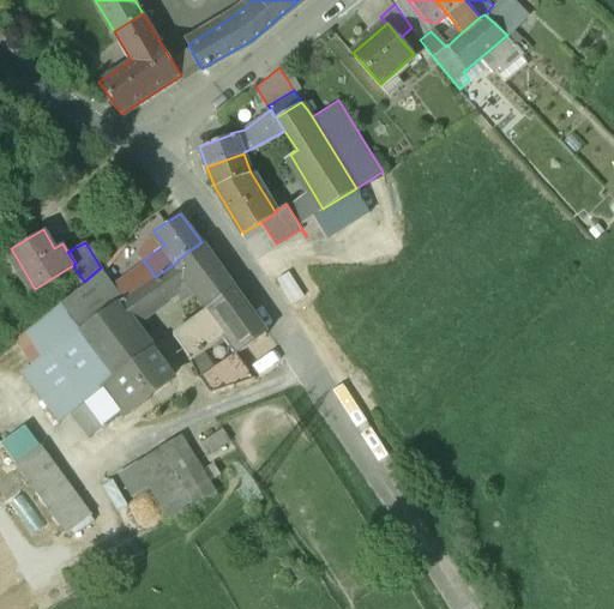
[(234,287),(202,242),(176,260),(176,261),(176,263),(188,277),(209,305),(234,287)]
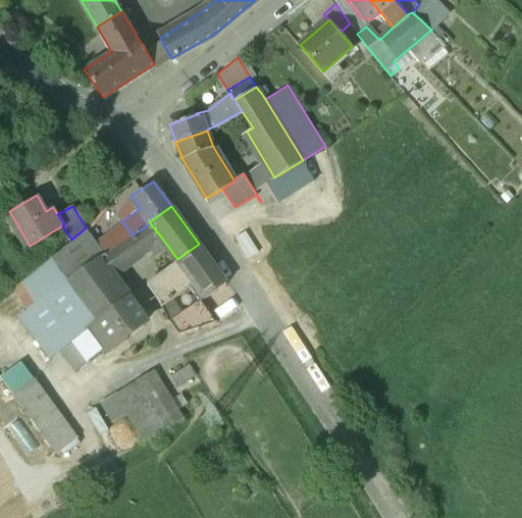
[(160,236),(150,223),(132,236),(106,253),(100,258),(111,273),(160,236)]
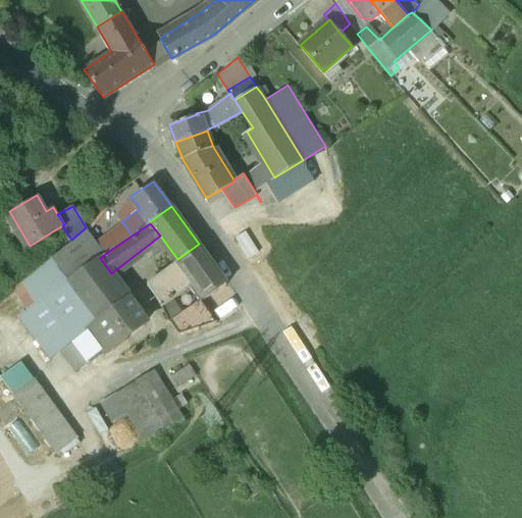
[(71,240),(66,245),(66,244),(52,256),(67,280),(100,258),(106,253),(97,240),(87,226),(86,227),(71,240)]
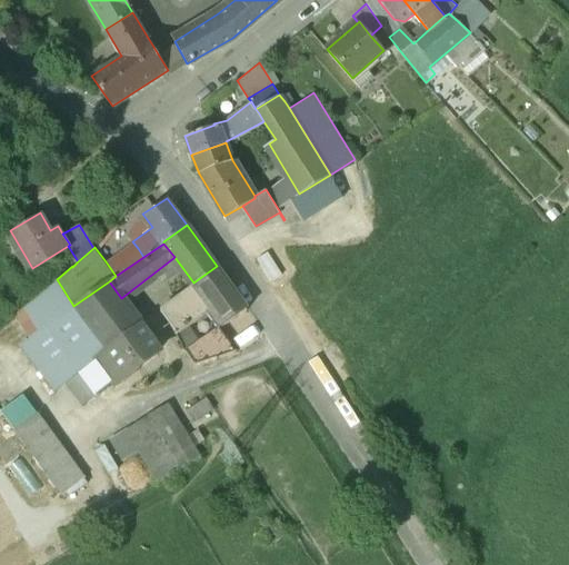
[(116,254),(106,261),(116,276),(143,257),(138,248),(121,260),(116,254)]
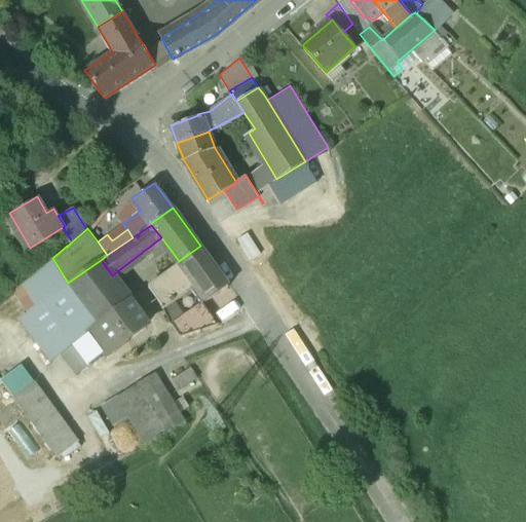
[(179,261),(149,284),(159,299),(163,306),(191,287),(200,300),(201,299),(202,300),(228,284),(200,246),(179,261)]
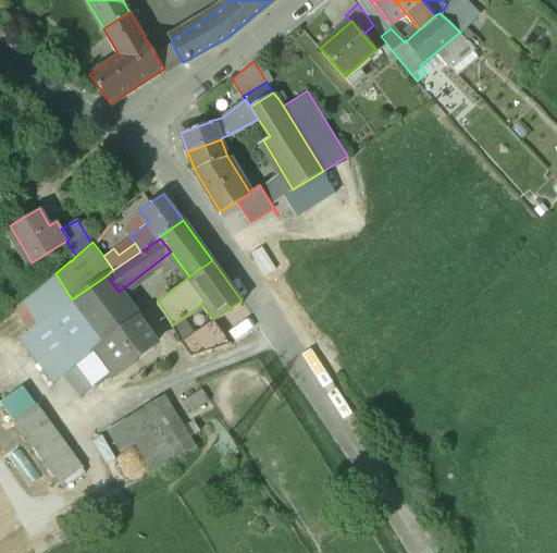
[(56,273),(14,306),(29,329),(42,319),(72,299),(56,273)]
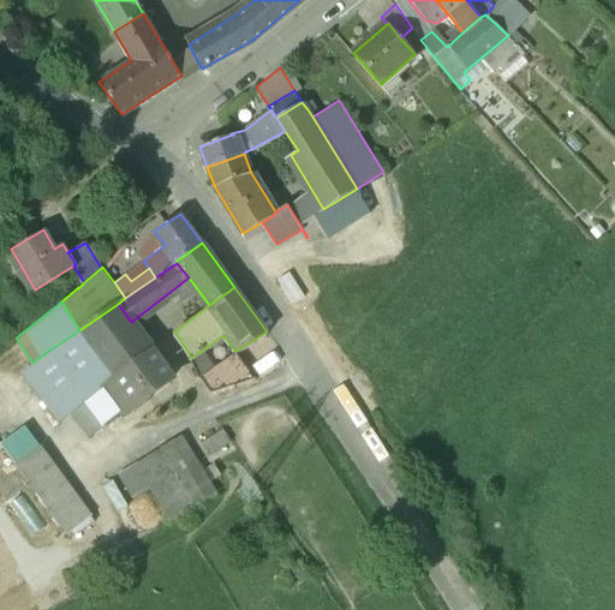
[(118,304),(79,330),(114,375),(151,350),(131,322),(118,304)]
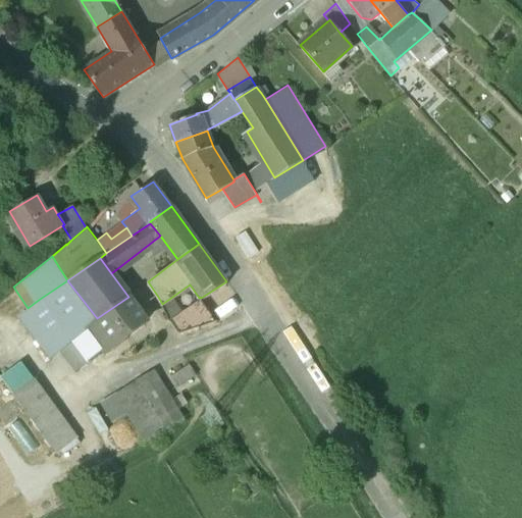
[(97,318),(67,280),(40,299),(70,341),(71,341),(89,328),(98,320),(97,318)]
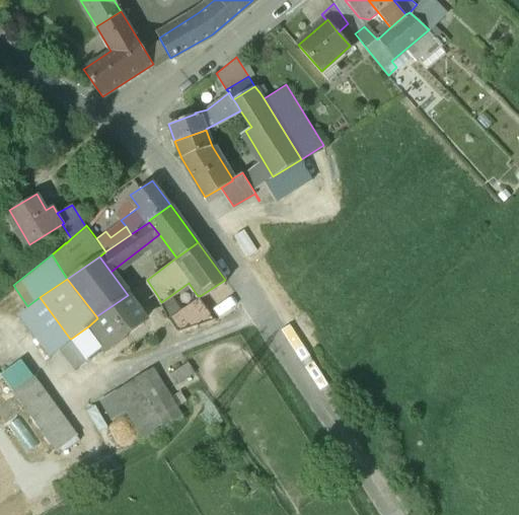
[(229,284),(211,297),(217,304),(234,291),(229,284)]
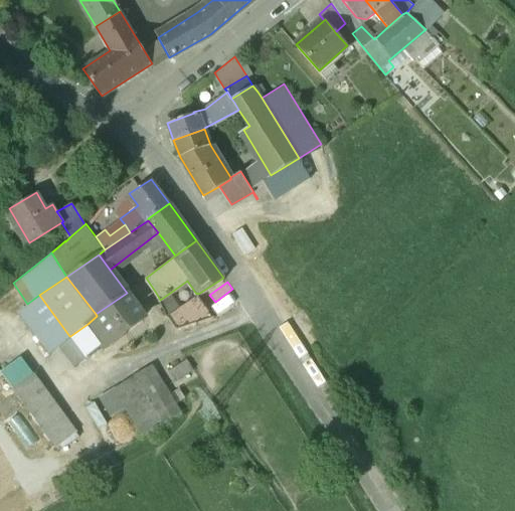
[(127,293),(96,314),(97,316),(88,324),(103,344),(112,337),(113,339),(124,330),(123,329),(143,314),(127,293)]
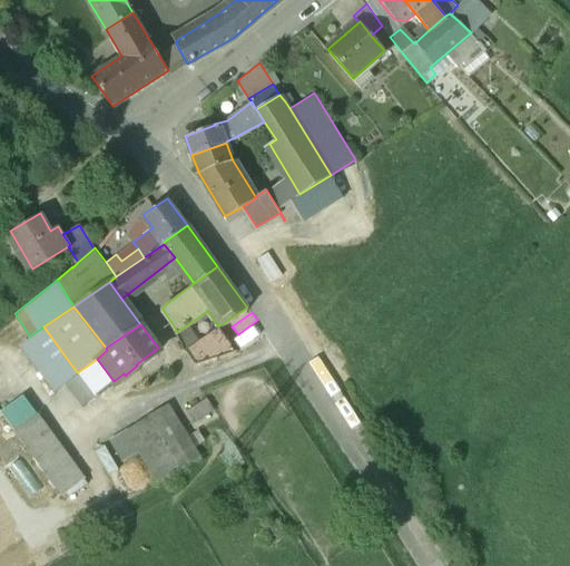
[(236,350),(219,325),(218,324),(217,325),(185,348),(195,364),(236,350)]
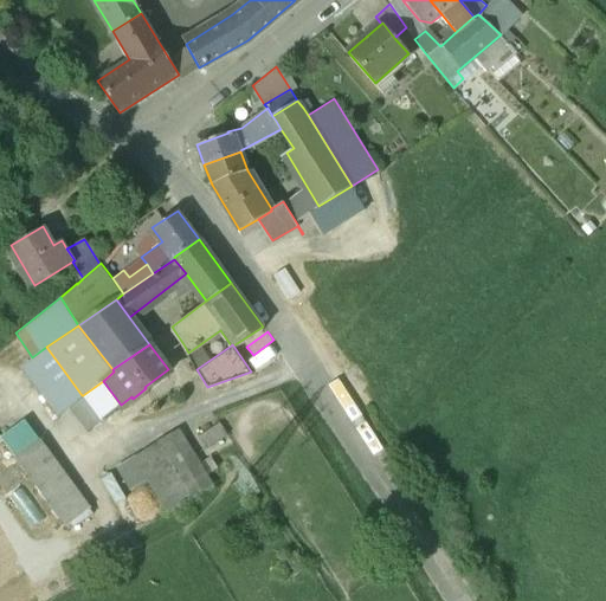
[(82,395),(46,347),(32,357),(68,406),(82,395)]
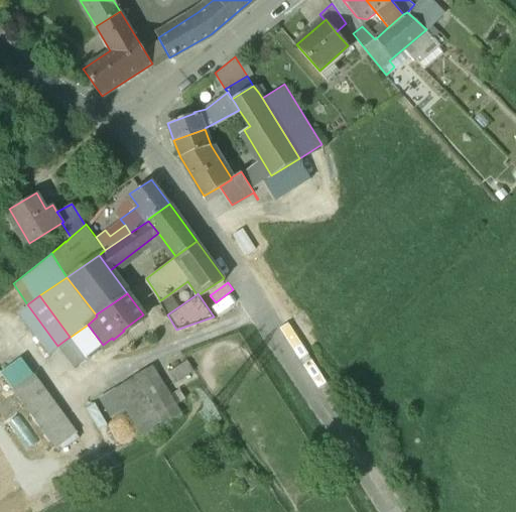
[(57,346),(27,304),(19,311),(49,352),(57,346)]
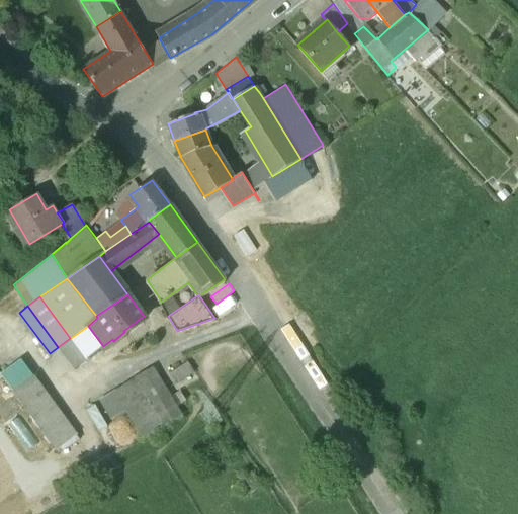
[(103,346),(88,326),(71,338),(85,358),(86,357),(87,358),(103,346)]
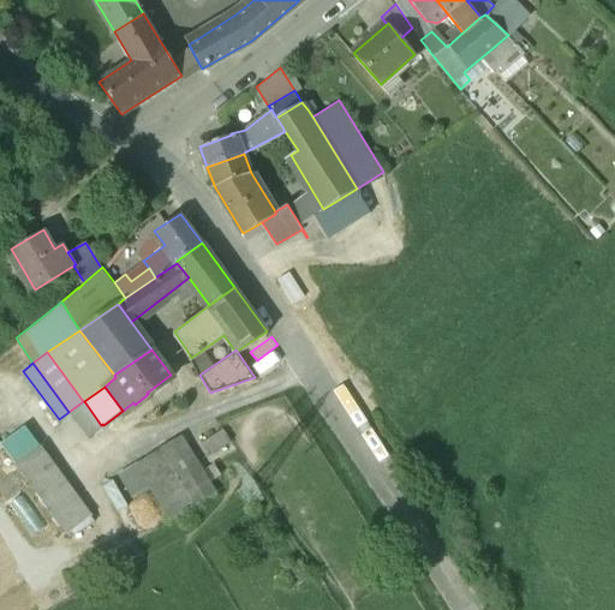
[(216,491),(181,434),(137,460),(171,518),(216,491)]
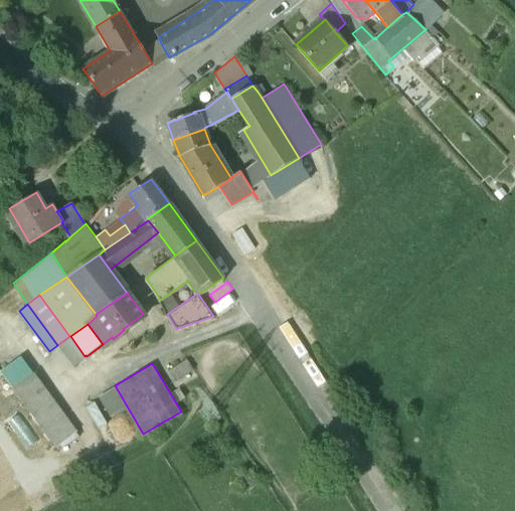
[(34,372),(12,385),(34,414),(55,401),(34,372)]
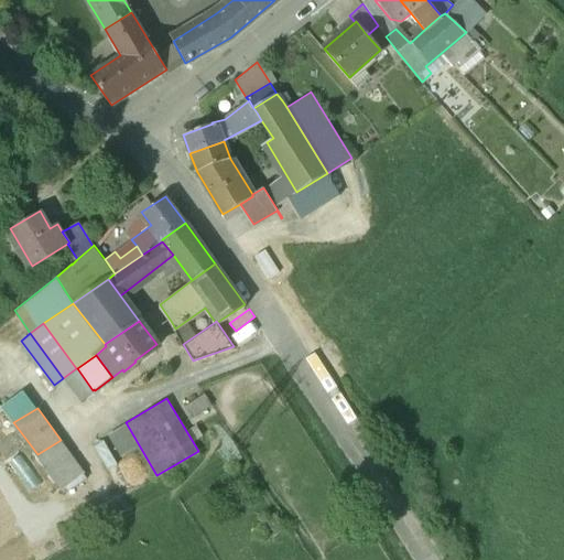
[(61,440),(38,454),(47,467),(71,453),(61,440)]
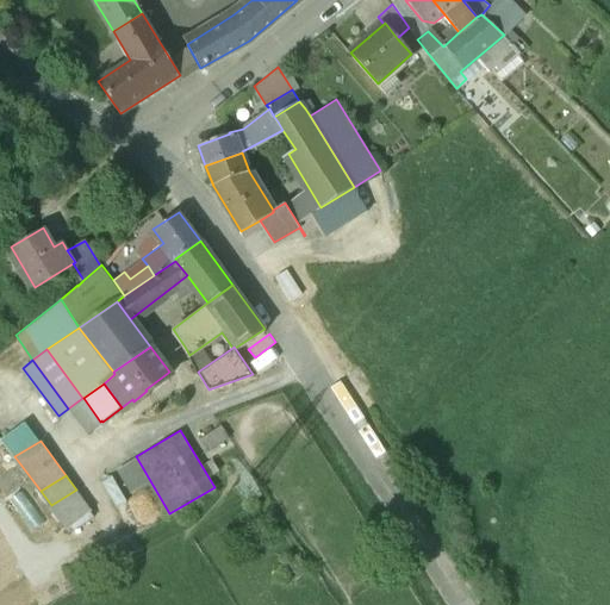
[(76,490),(51,505),(66,524),(91,509),(76,490)]
